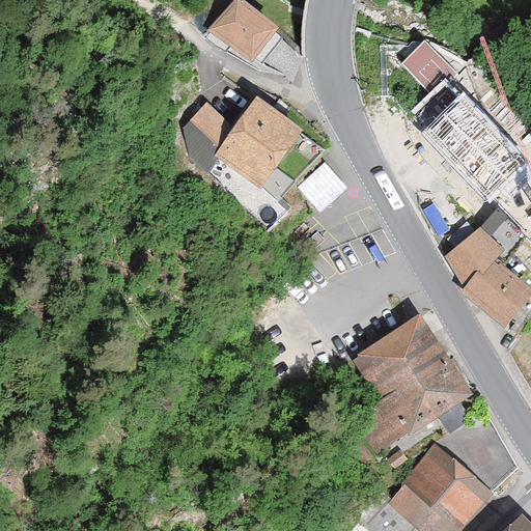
[(216,29),(252,57),(274,29),(236,1),(216,29)]
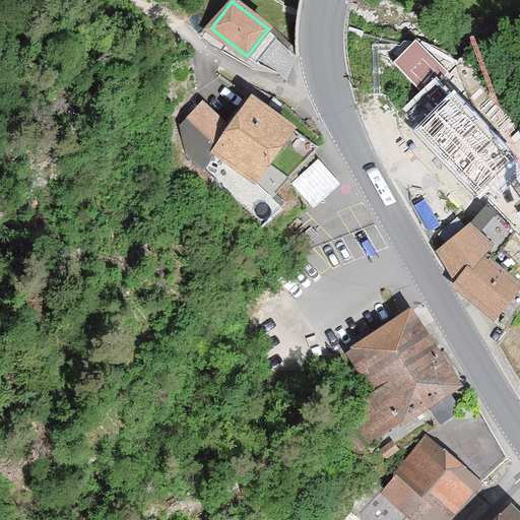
[(500,105),(456,60),(448,68),(420,41),(394,66),(421,93),(398,117),(484,205),(513,234),(519,241),(519,182),(491,152),(517,127),(498,107),(500,105)]
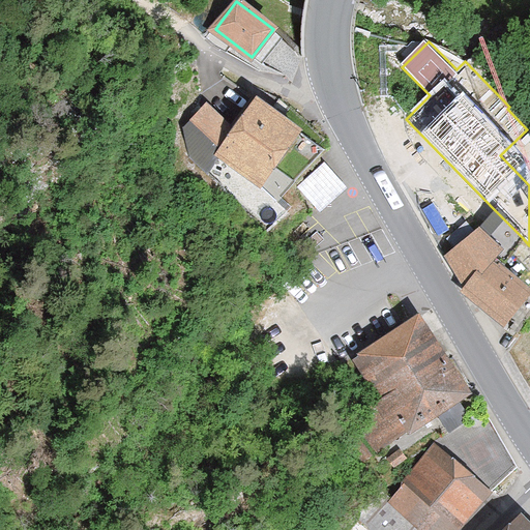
[(302,175),(325,151),(255,98),(233,127),(206,105),(182,128),(193,162),(207,173),(221,156),(259,188),(283,159),(302,175)]
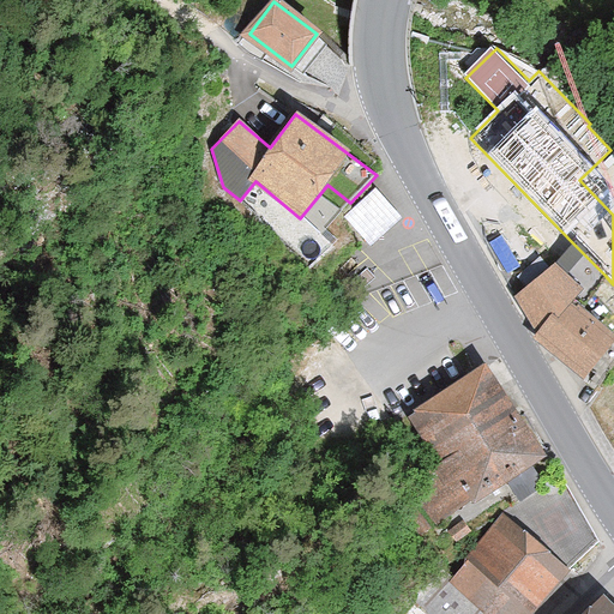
[(344,217),(371,246),(399,220),(372,191),(344,217)]
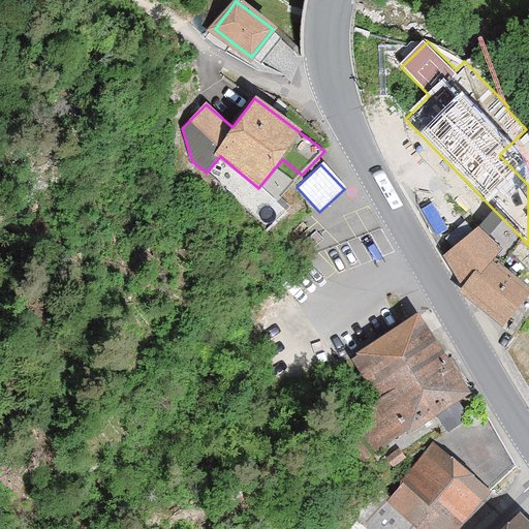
[(466,291),(501,328),(528,296),(528,289),(502,267),(522,238),(493,209),(445,256),(466,291)]
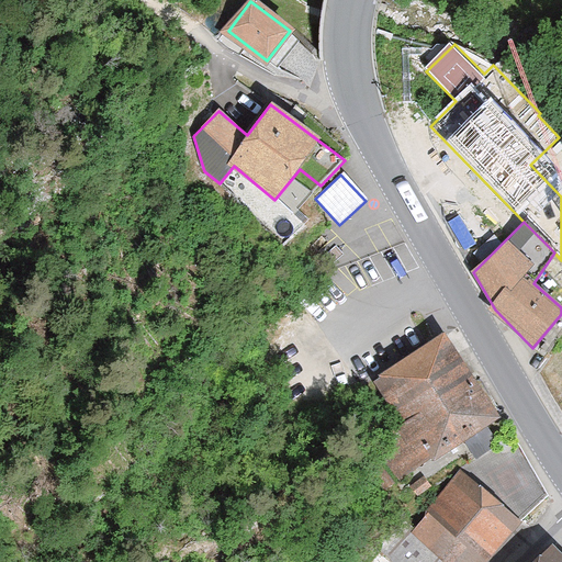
[(501,416),(445,334),(374,381),(405,426),(377,445),(400,480),(461,438),(474,458),(497,442),(486,426),(501,416)]
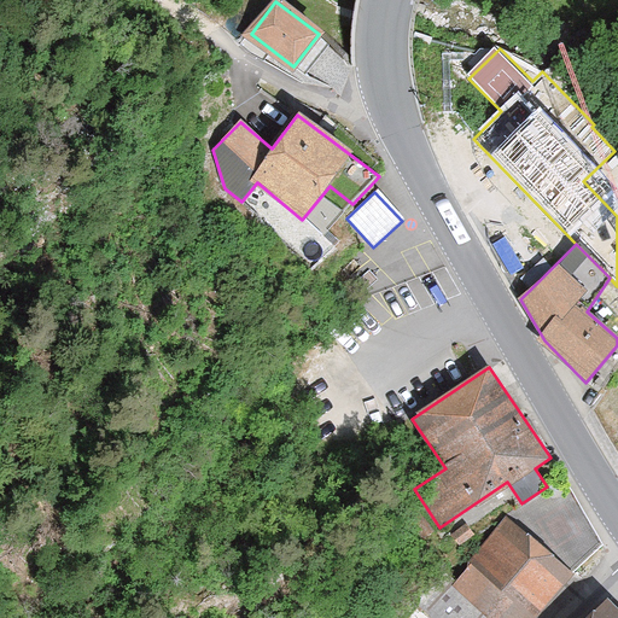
[(529,617),(600,544),(569,485),(512,522),(507,517),(468,561),(472,567),(427,614),(431,617),(529,617)]
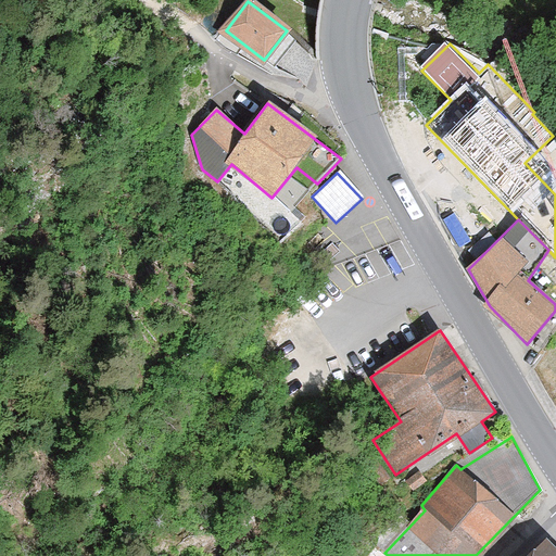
[(555,555),(555,551),(547,543),(533,555),(555,555)]
